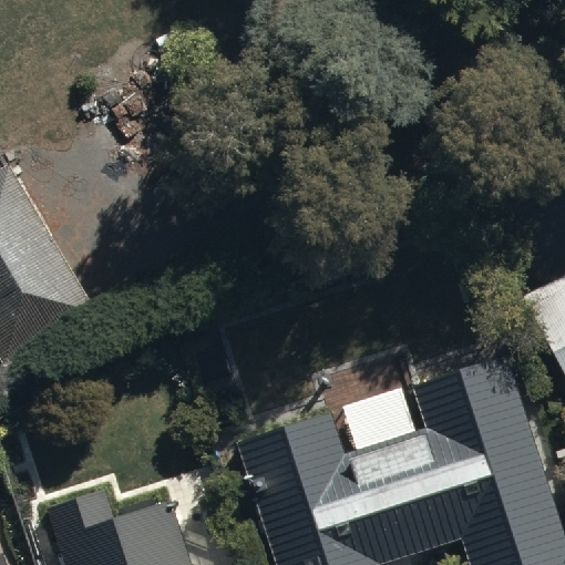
[(8,164),(0,168),(0,399),(110,332),(8,164)]
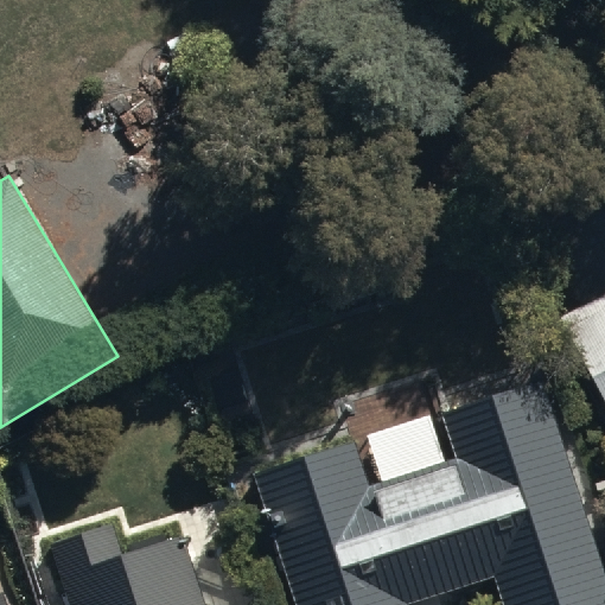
[(604,293),(562,318),(604,395),(604,293)]
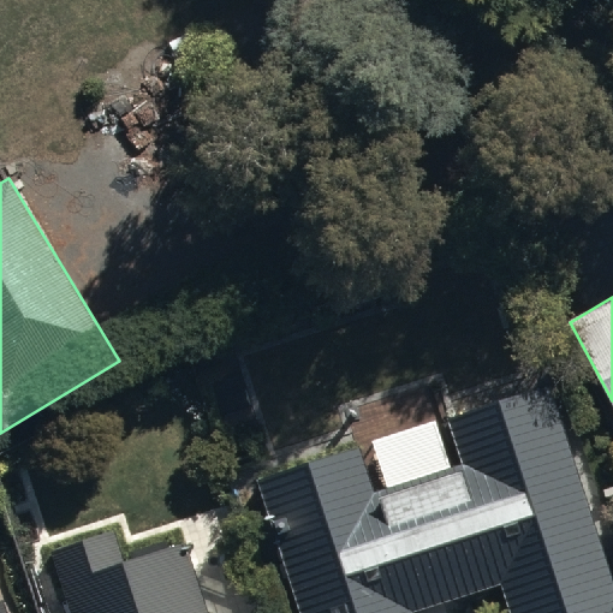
[(451,612),(448,602),(501,585),(509,612),(612,612),(612,581),(551,381),(448,414),(464,464),(373,492),(358,446),(259,477),(301,612),(451,612)]
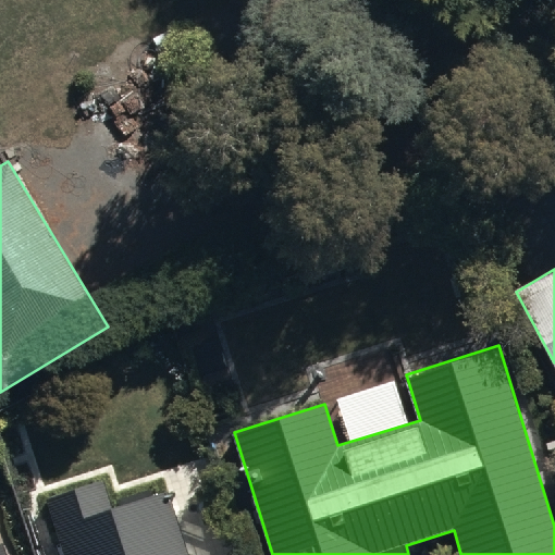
[(105,483),(49,501),(65,554),(211,554),(196,504),(175,510),(168,485),(111,503),(105,483)]
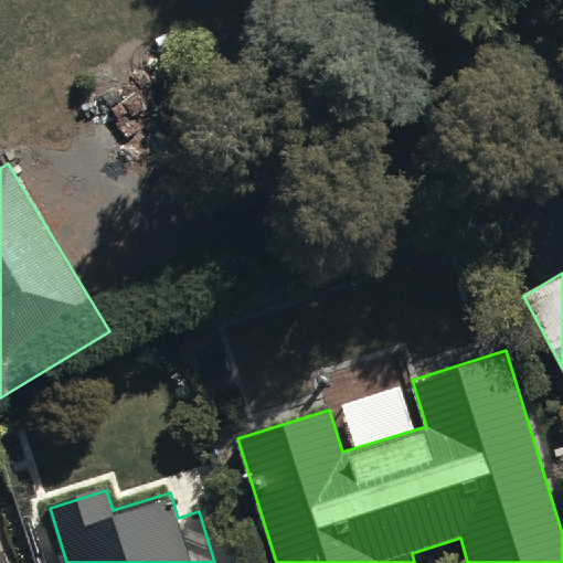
[(10,562),(7,549),(0,551),(0,562),(10,562)]
